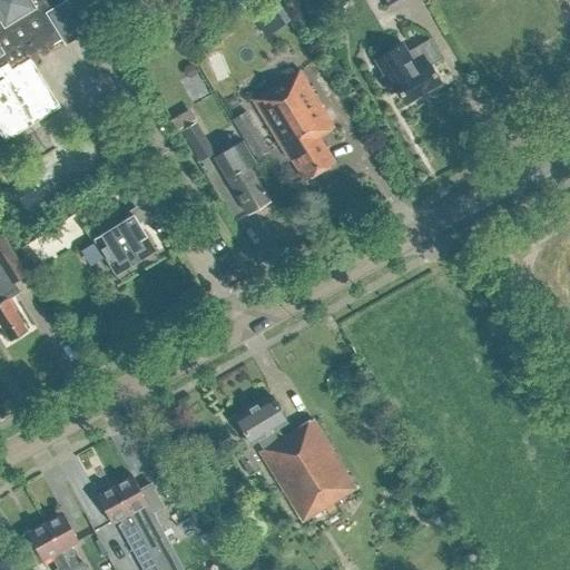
[(57,102),(29,57),(61,38),(65,42),(95,23),(80,0),(0,0),(0,135),(1,137),(57,102)]
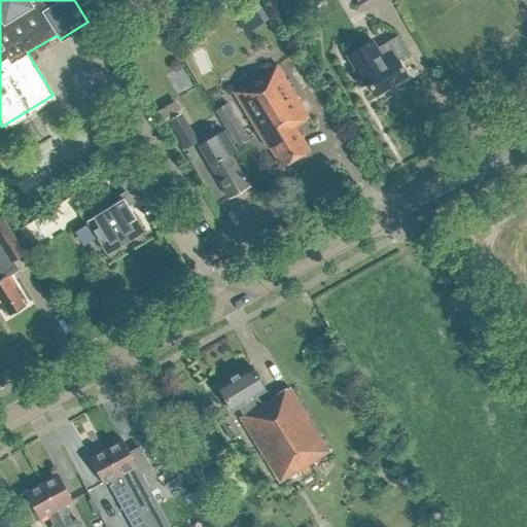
[(104,0),(110,10),(126,0),(104,0)]
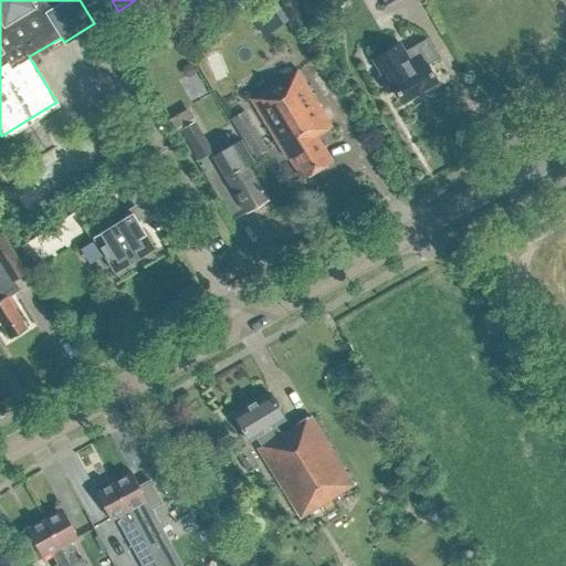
[(402,51),(397,42),(370,59),(380,74),(377,76),(387,92),(394,87),(402,102),(436,82),(425,64),(437,56),(425,38),(402,51)]
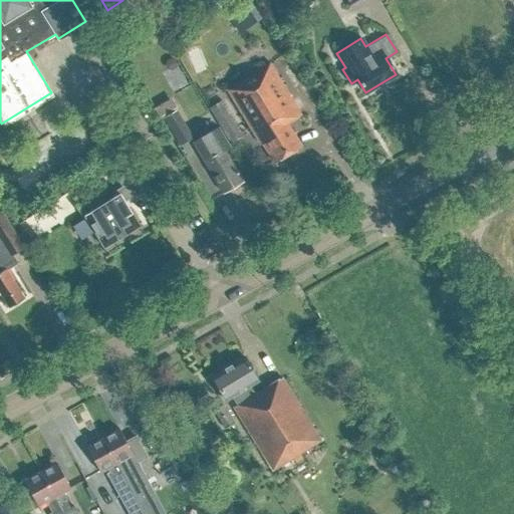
[(273,162),(300,146),(286,122),(300,114),(269,62),(226,88),(259,144),(261,143),(273,162)]
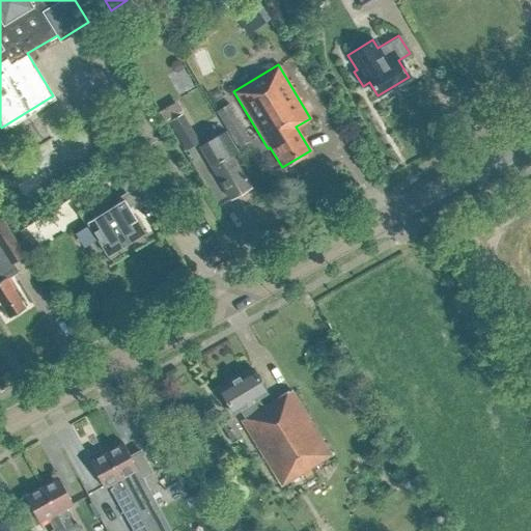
[(238,146),(250,139),(228,103),(216,110),(238,146)]
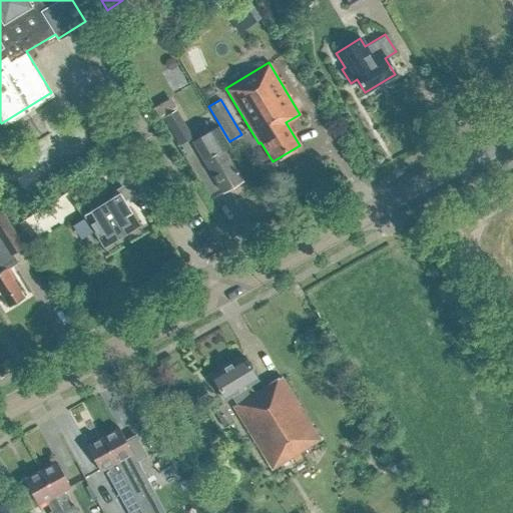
[(175,109),(163,116),(179,143),(191,136),(175,109)]
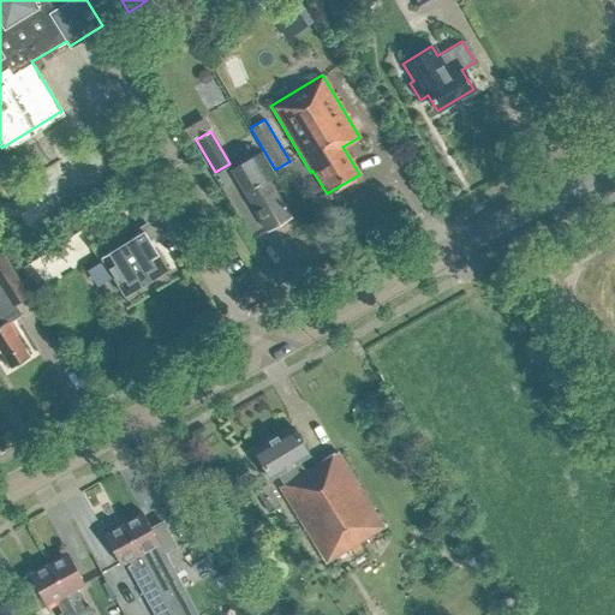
[(290,216),(267,178),(274,174),(260,151),(230,169),(238,181),(267,230),(290,216)]
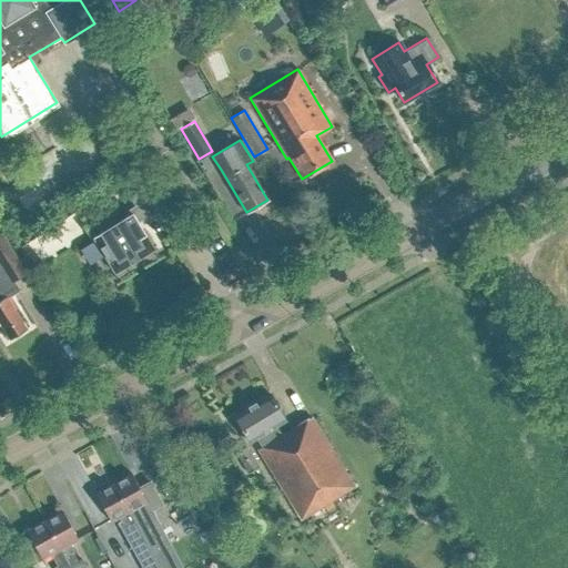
[(137,221),(154,210),(142,190),(130,198),(134,206),(123,213),(125,216),(92,236),(114,272),(153,249),(137,221)]
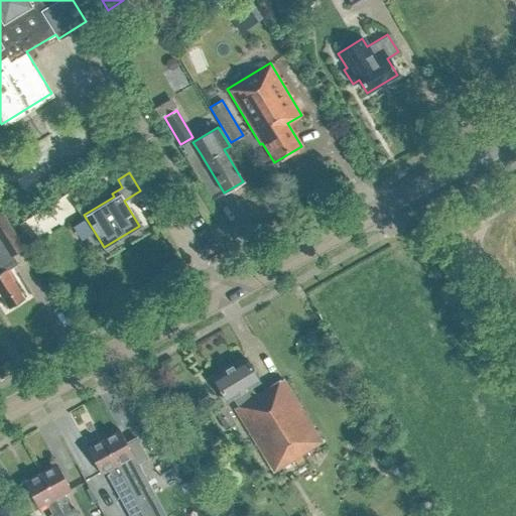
[(212,206),(204,191),(191,199),(199,213),(212,206)]
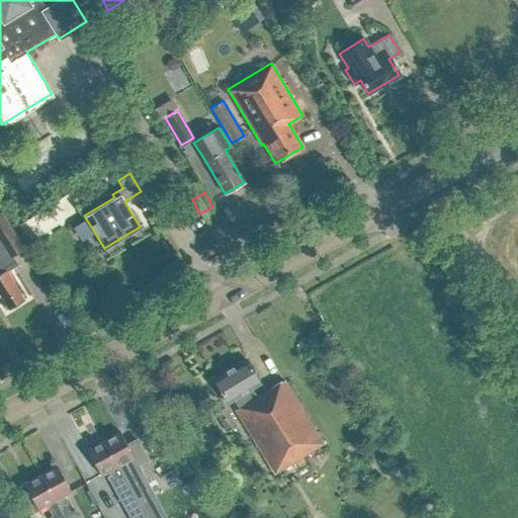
[(0,212),(0,243),(9,257),(22,249),(0,212)]
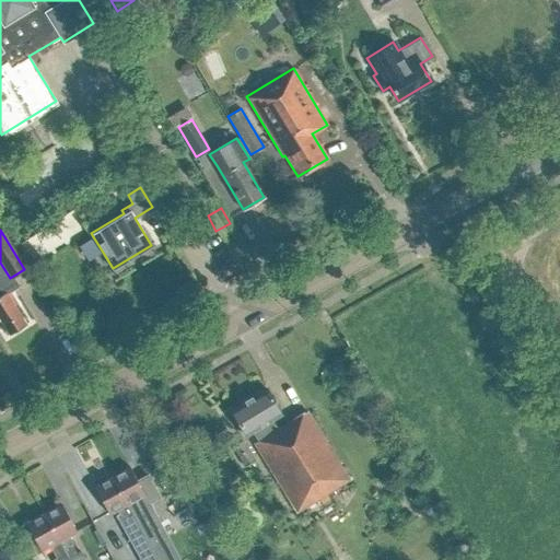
[(27,266),(46,310),(59,304),(41,260),(27,266)]
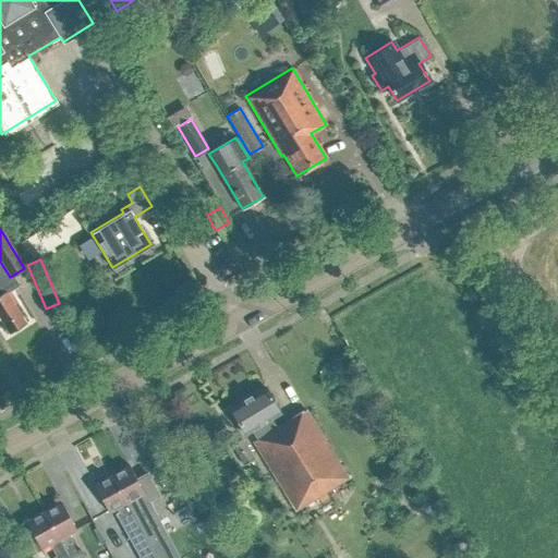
[(0,318),(9,332),(25,323),(13,303),(16,302),(8,289),(4,291),(0,283),(0,318)]
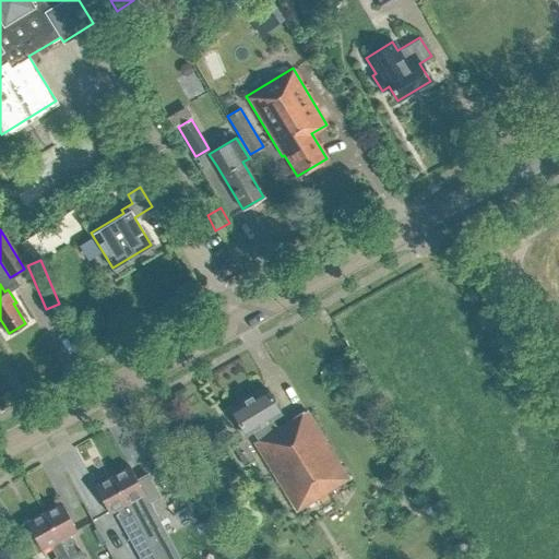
[(296,510),(347,478),(306,409),(275,428),(270,419),(281,413),(264,387),(229,408),(245,435),(252,430),(258,439),(253,442),(296,510)]
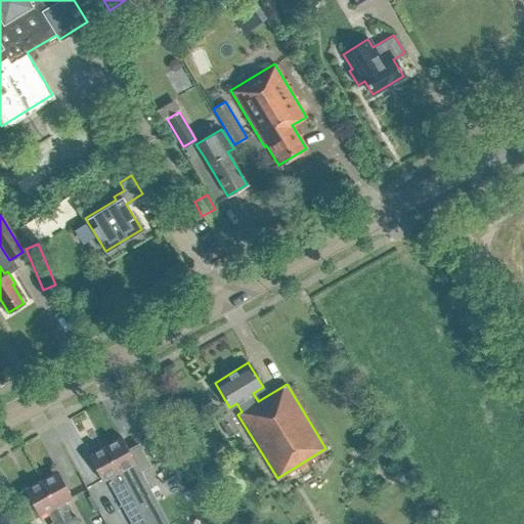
[(228,435),(237,430),(226,411),(217,417),(228,435)]
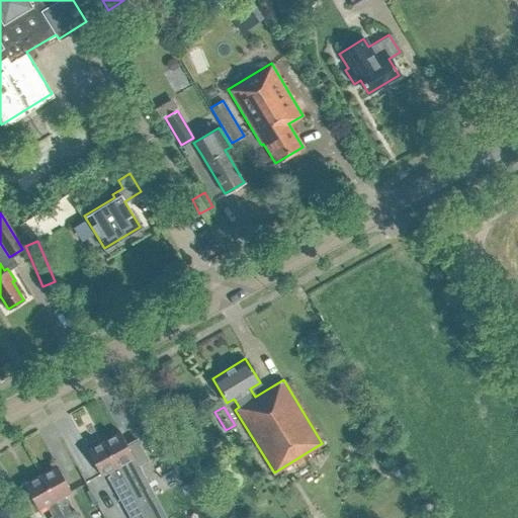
[(119,431),(103,440),(137,503),(144,516),(145,517),(162,517),(165,516),(138,465),(148,459),(137,438),(125,443),(119,431)]
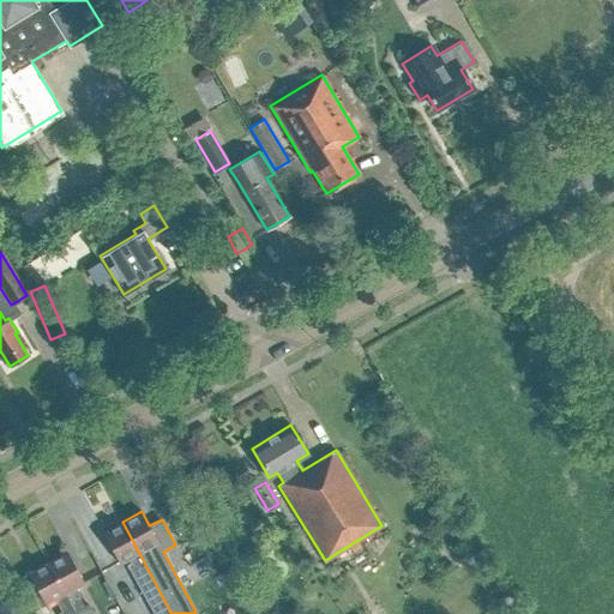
[(122,522),(102,533),(119,563),(128,558),(131,563),(127,564),(134,577),(149,603),(154,613),(172,613),(170,612),(169,611),(162,596),(122,522)]
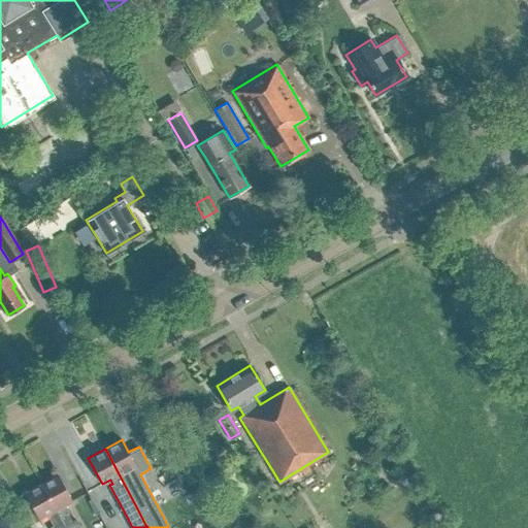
[(180,465),(157,479),(172,508),(196,495),(180,465)]
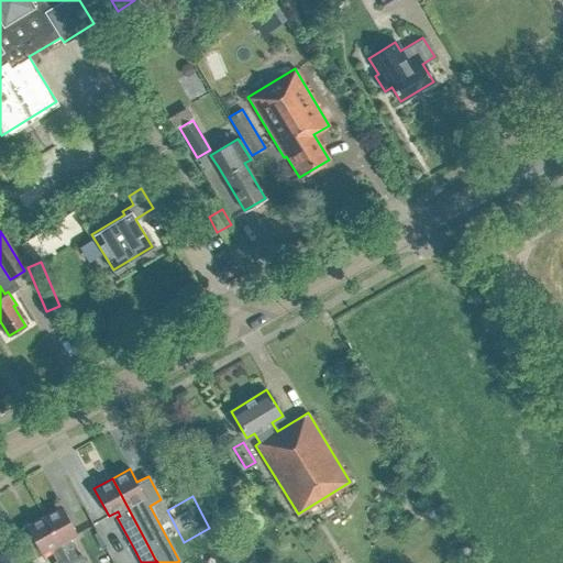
[(62,506),(43,516),(68,562),(85,562),(79,553),(76,555),(67,539),(76,534),(62,506)]
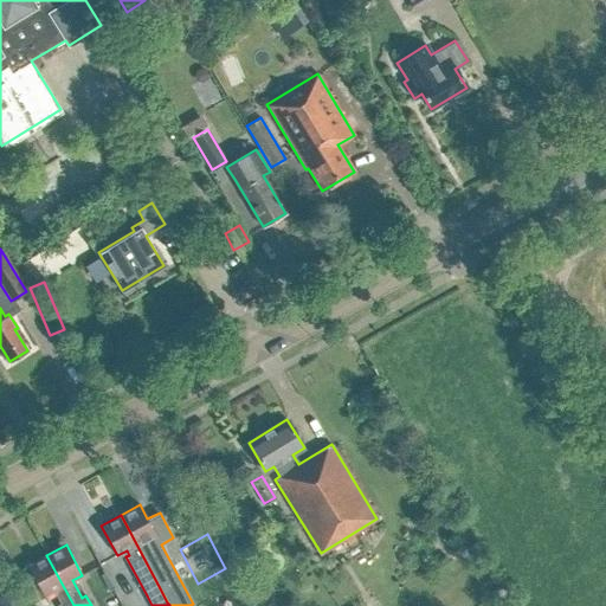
[(57,605),(73,605),(46,555),(27,565),(44,595),(53,591),(60,603),(57,605)]
